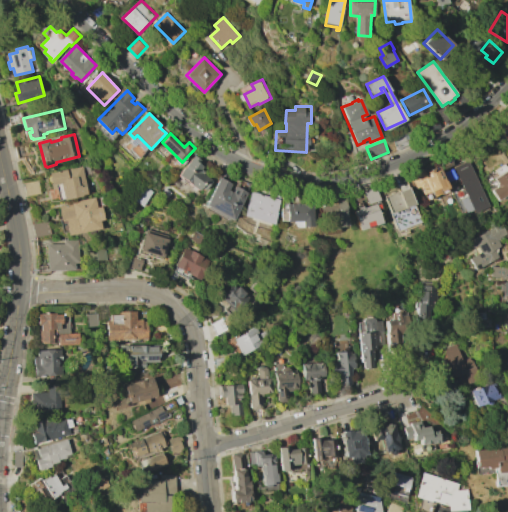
[(196,155),(203,160),(201,164),(205,166),(202,170),(215,179),(206,190),(203,187),(200,191),(190,184),(189,185),(179,177),(196,155)]
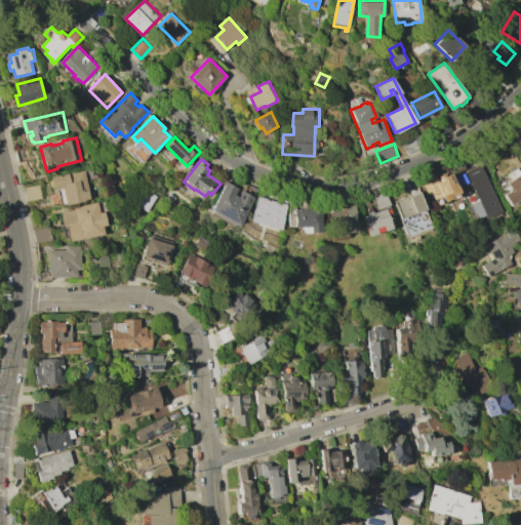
[(483,165),(505,211),(489,218),(487,215),(480,218),(474,205),(481,202),(468,172),(483,165)]
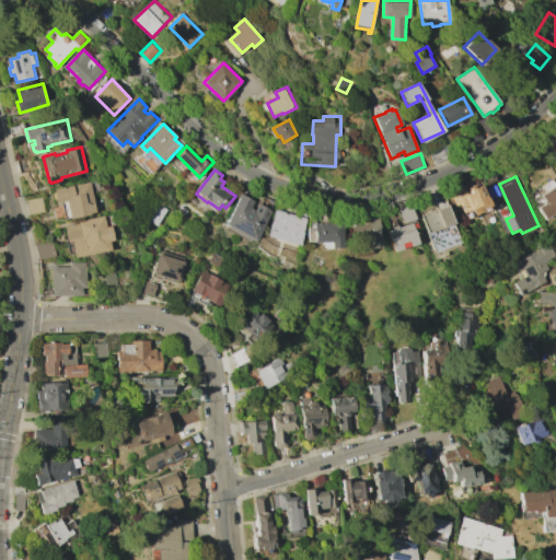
[(450,191),(481,177),(495,208),(477,217),(474,209),(464,212),(461,205),(456,207),(450,191)]
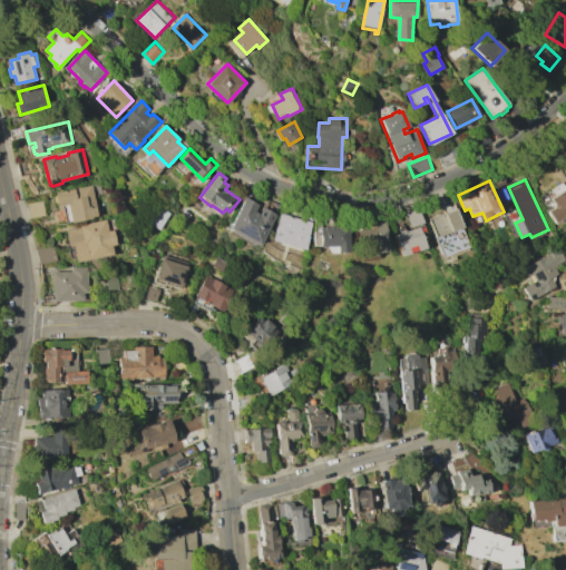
[(565,218),(558,223),(543,196),(565,184),(565,218)]
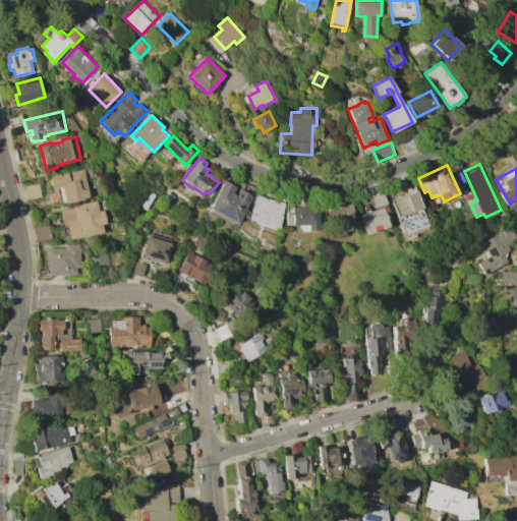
[(85,169),(91,196),(84,197),(85,199),(65,203),(63,186),(53,188),(50,175),(85,169)]
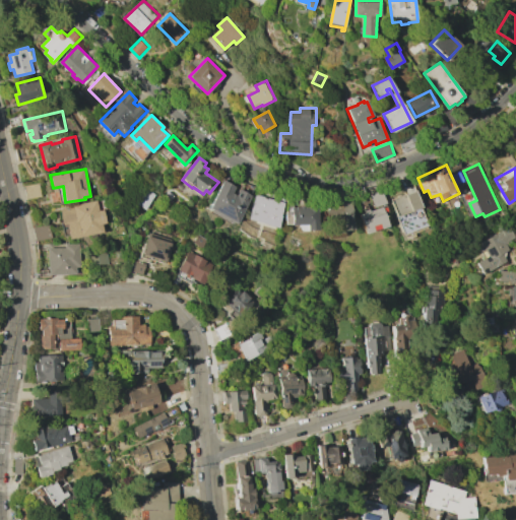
[(224,181),(237,187),(234,193),(237,195),(240,189),(252,195),(238,223),(234,221),(232,223),(210,212),(212,209),(210,208),(224,181)]
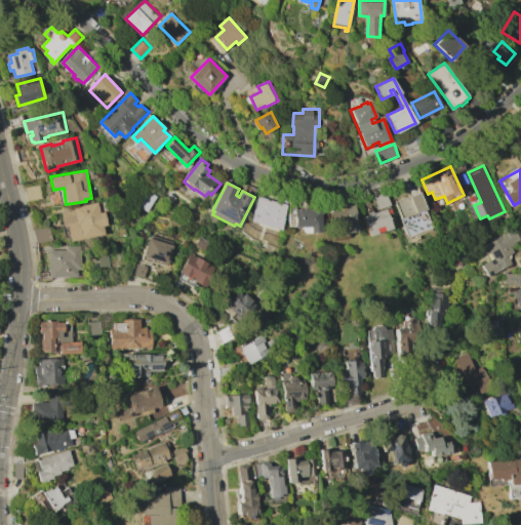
[(30,201),(27,188),(41,185),(44,198),(30,201)]
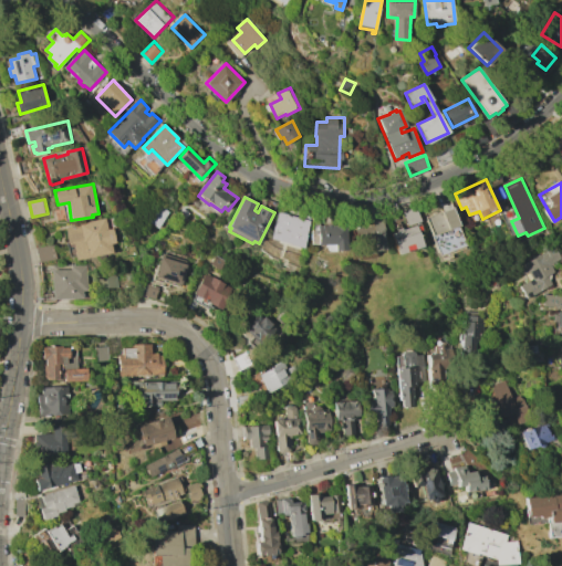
[(417,207),(422,221),(407,224),(403,211),(417,207)]
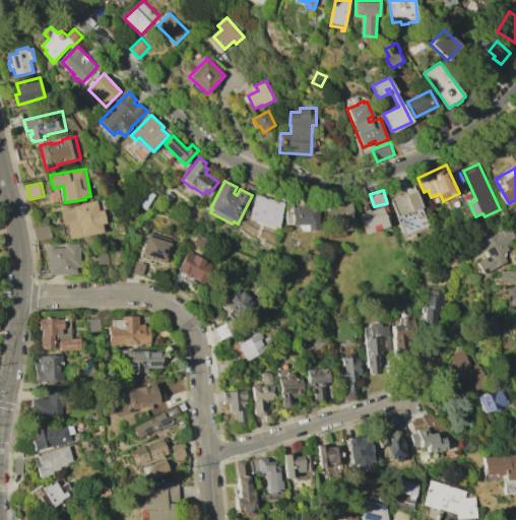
[(417,190),(431,226),(406,236),(392,199),(417,190)]
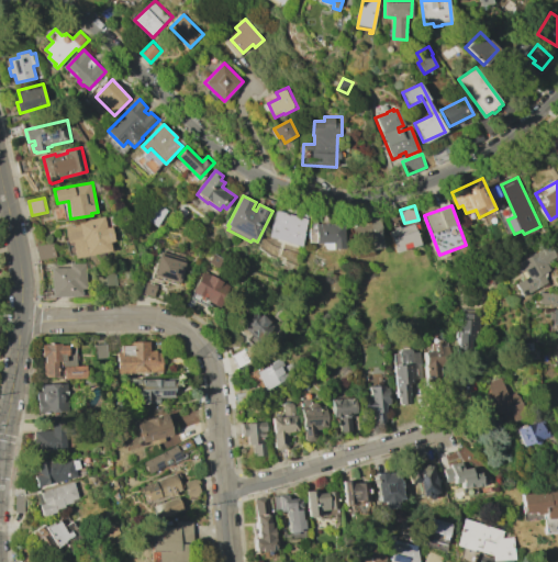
[(183,206),(190,212),(183,220),(178,214),(183,206)]
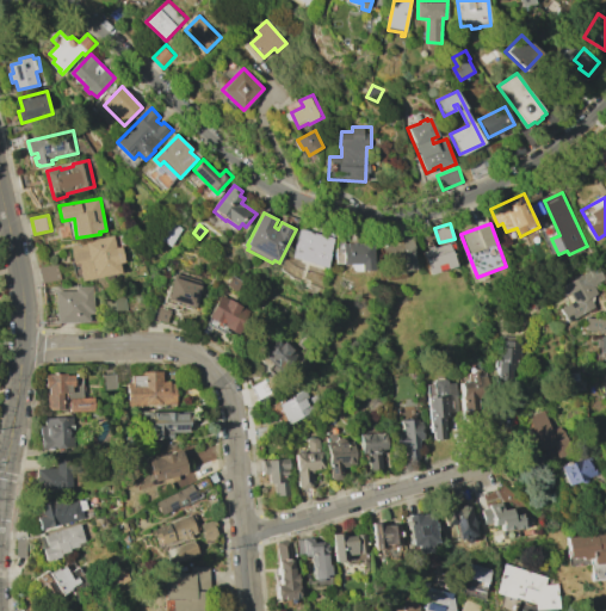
[(300,228),(335,238),(327,266),(292,257),(300,228)]
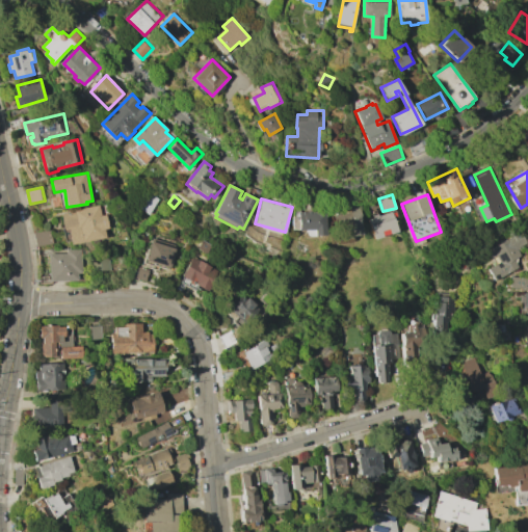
[(294,204),(301,204),(301,212),(327,213),(326,235),(315,235),(315,230),(294,229),(294,204)]
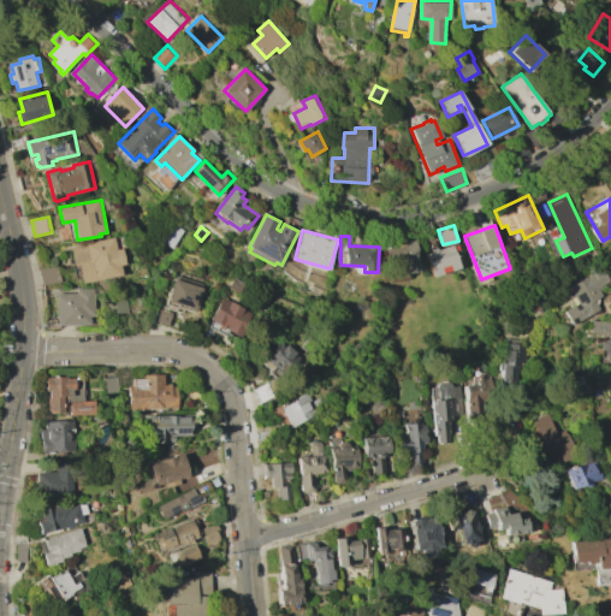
[(405,246),(404,237),(416,236),(421,271),(410,273),(410,274),(395,277),(392,262),(389,264),(387,248),(405,246)]
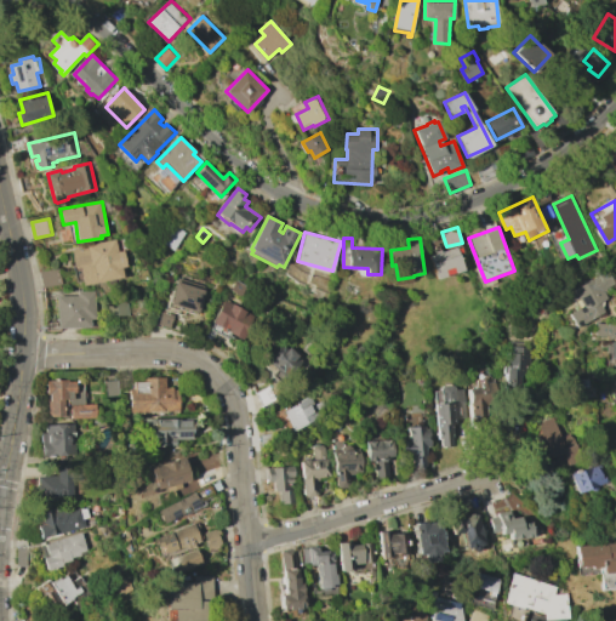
[(89,248),(89,245),(118,239),(120,251),(126,250),(129,266),(123,267),(125,277),(85,285),(81,267),(75,268),(73,250),(89,248)]
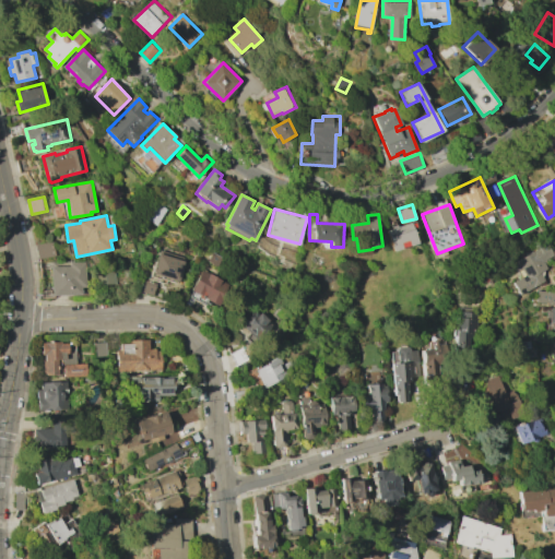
[(412,223),(418,244),(410,246),(409,240),(400,242),(402,249),(393,251),(387,232),(412,223)]
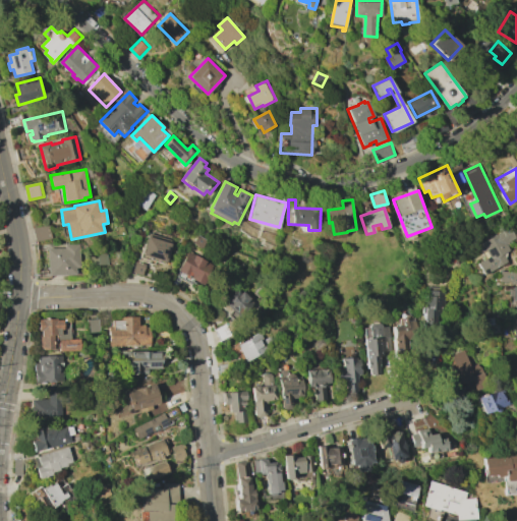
[(38,241),(36,228),(51,225),(54,238),(38,241)]
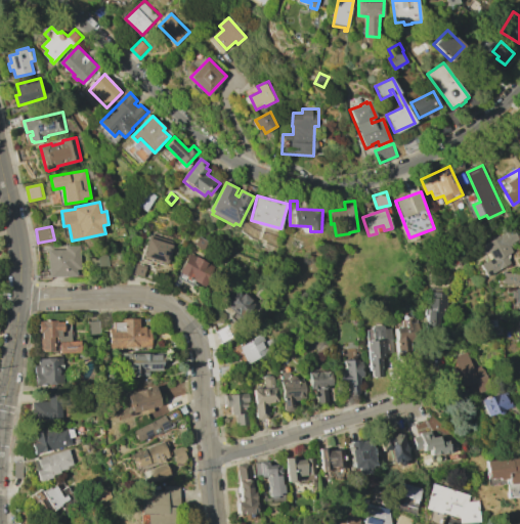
[(494,258),(491,252),(487,254),(483,245),(515,228),(519,235),(519,241),(514,243),(515,245),(512,246),(515,252),(508,255),(513,263),(489,275),(483,264),(494,258)]
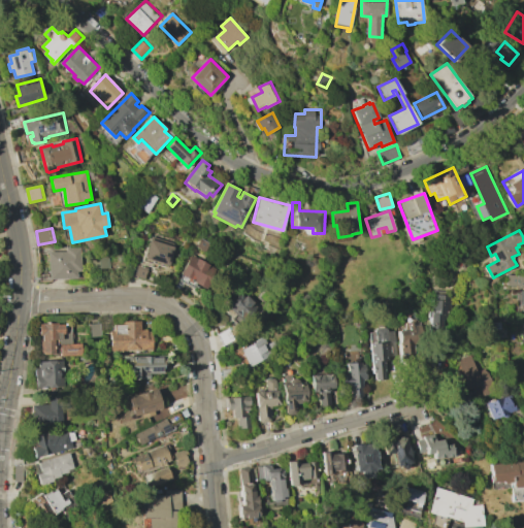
[(148,253),(146,252),(148,250),(149,251),(154,235),(177,243),(170,265),(169,265),(168,268),(154,263),(155,260),(146,257),(148,253)]
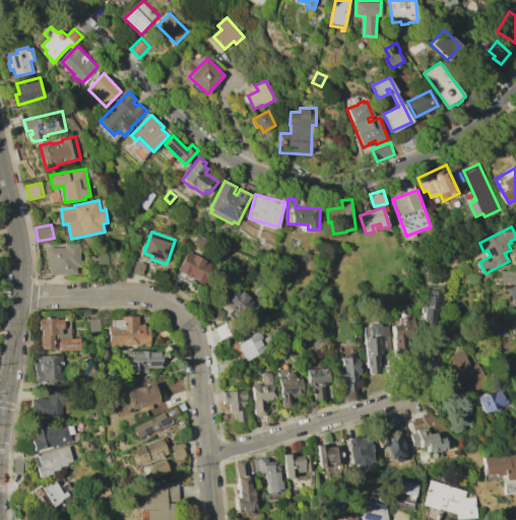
[(67,247),(67,244),(82,244),(83,266),(78,266),(78,274),(50,274),(50,248),(67,247)]
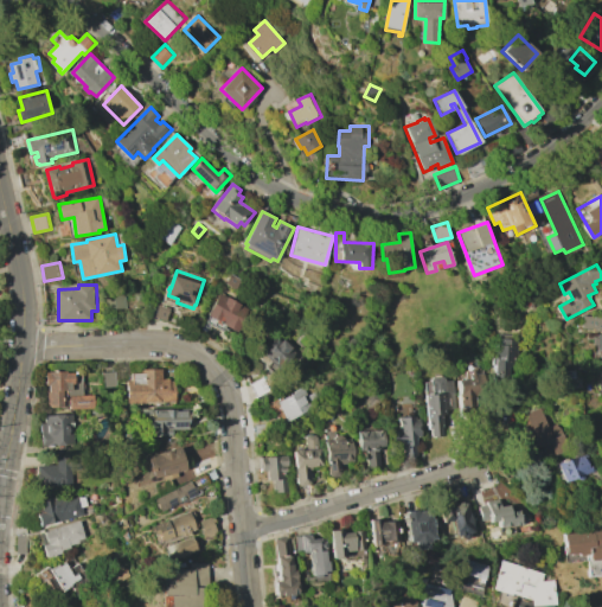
[(222,293),(250,310),(237,332),(222,323),(221,325),(217,323),(218,320),(209,315),(222,293)]
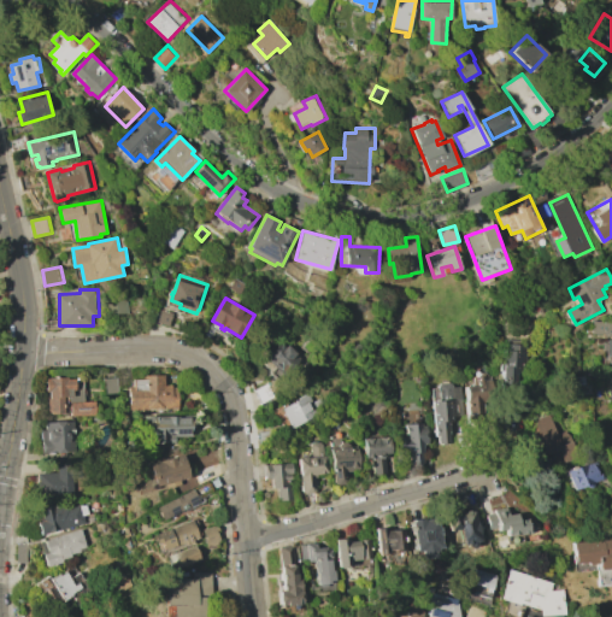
[(131,313),(111,313),(110,301),(130,300),(131,313)]
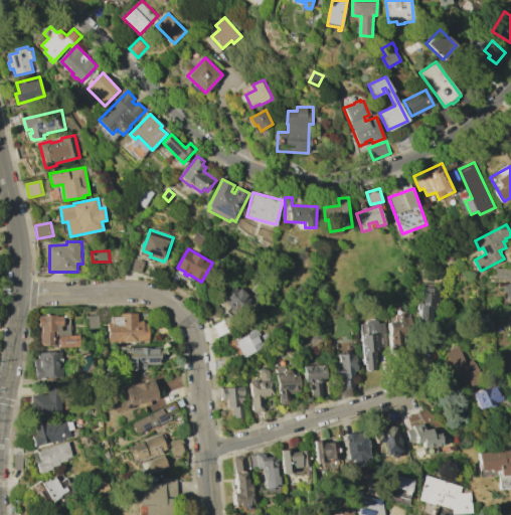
[(147,262),(143,273),(129,268),(133,256),(147,262)]
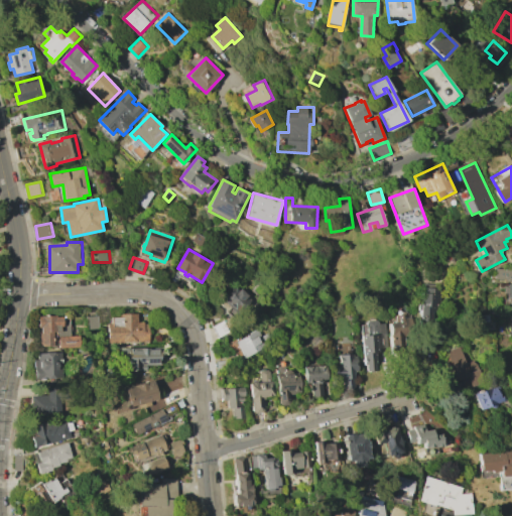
[(498,269),(511,270),(511,280),(497,279),(498,269)]
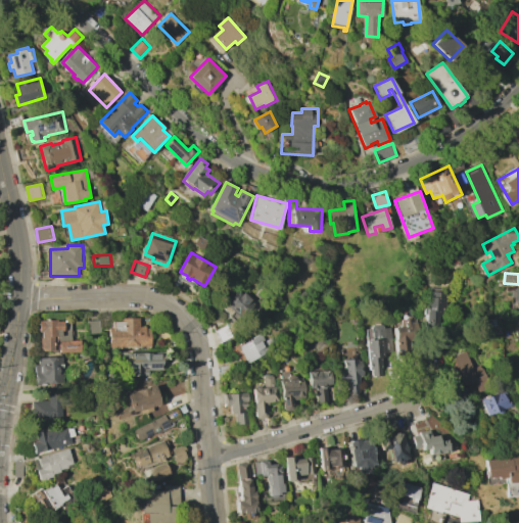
[(228,304),(241,288),(257,302),(244,318),(228,304)]
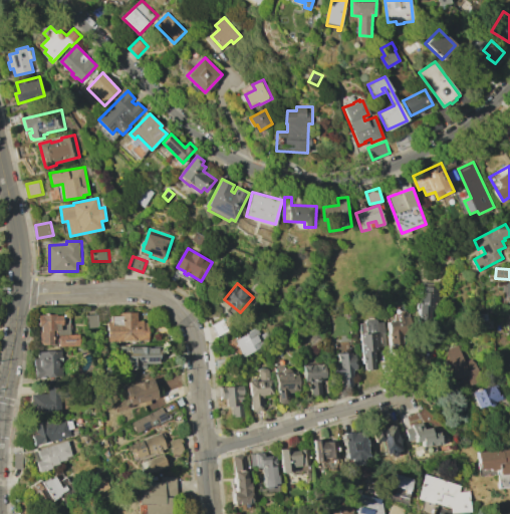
[(422,286),(439,286),(438,318),(421,317),(422,286)]
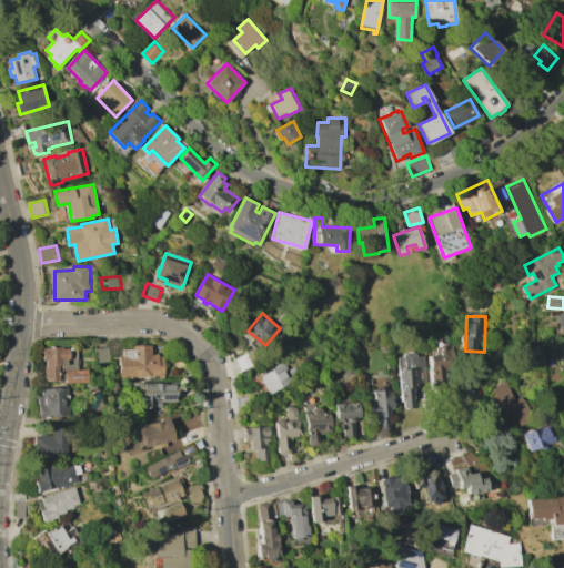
[(126,356),(126,350),(137,348),(137,345),(154,345),(155,355),(160,355),(161,376),(121,378),(120,357),(126,356)]
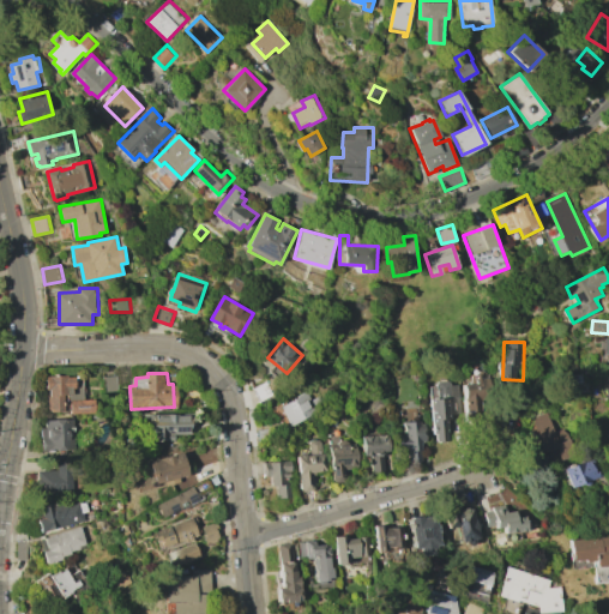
[(466,385),(475,384),(474,375),(492,374),(494,398),(481,399),(482,416),(469,417),(466,385)]
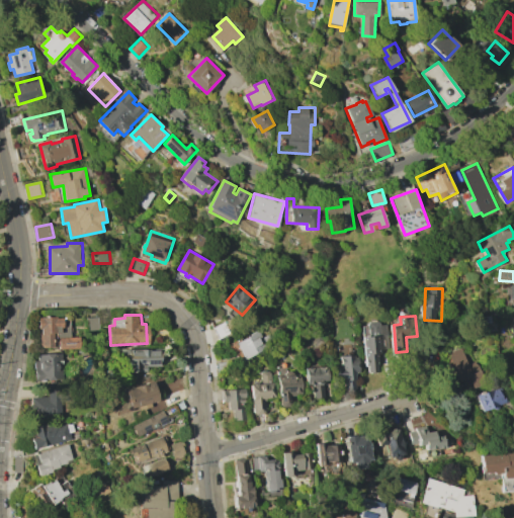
[(58,317),(59,319),(64,319),(65,328),(62,328),(62,333),(60,333),(60,338),(81,337),(82,348),(60,350),(60,347),(44,348),(44,346),(43,346),(41,335),(44,335),(43,329),(39,329),(39,319),(58,317)]
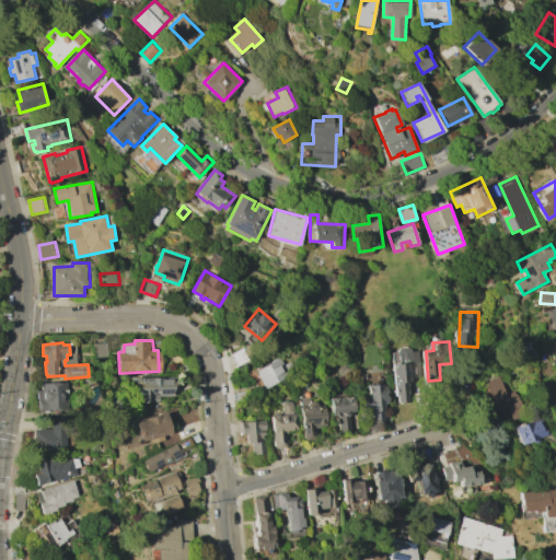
[(97,342),(108,342),(109,357),(97,358),(97,342)]
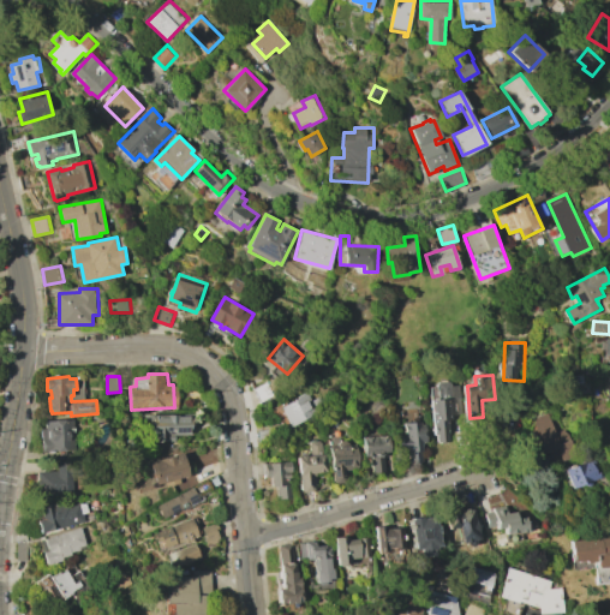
[(256,388),(270,381),(277,396),(264,404),(256,388)]
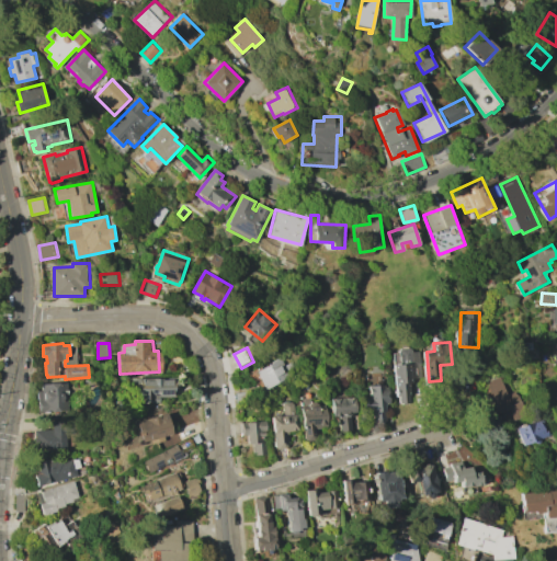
[(401,364),(400,348),(415,347),(415,352),(422,352),(424,378),(413,379),(413,382),(410,382),(411,403),(401,403),(401,396),(398,397),(395,365),(401,364)]
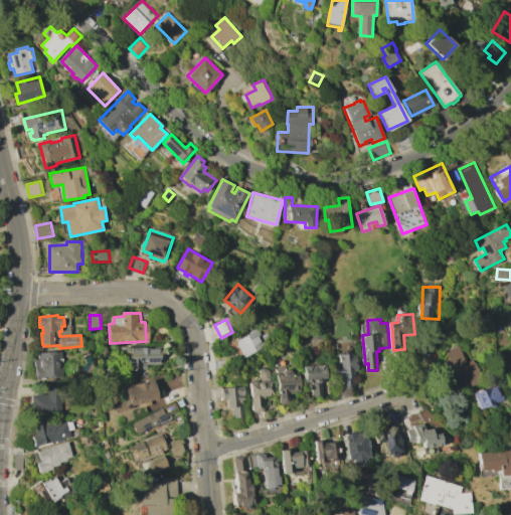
[(260,328),(269,345),(244,358),(235,341),(260,328)]
